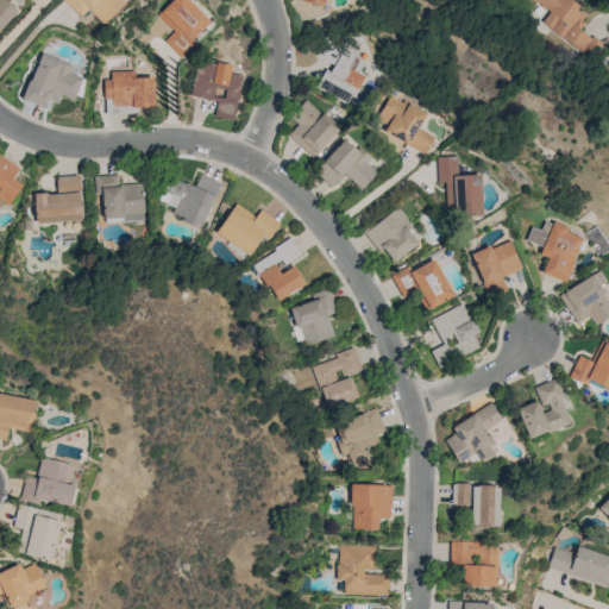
[(0,0),(0,29),(17,8),(6,0),(0,0)]
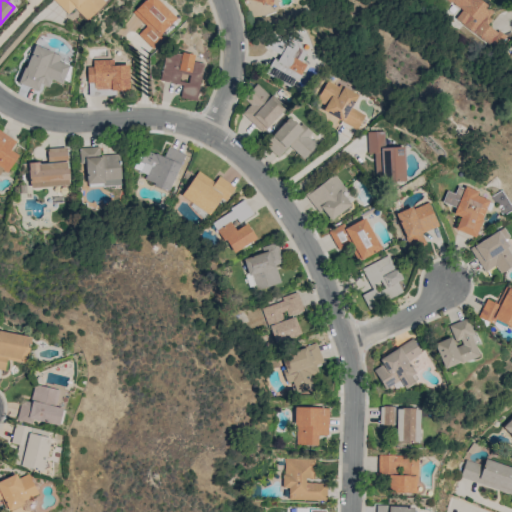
[(86,20),(105,0),(52,0),(67,14),(73,8),(86,20)]
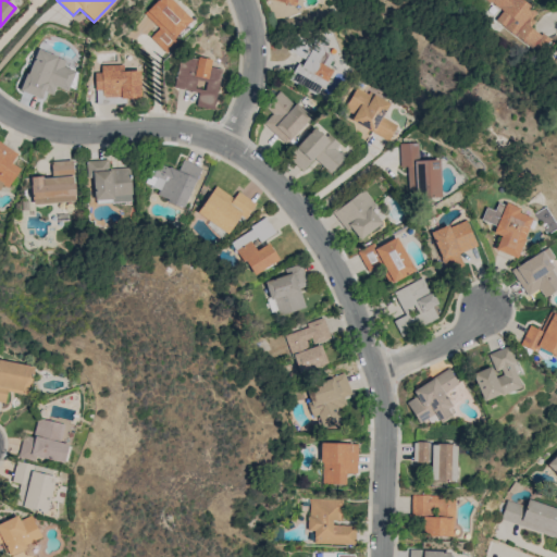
[(174,36),(192,21),(171,0),(157,0),(144,13),(158,28),(149,37),(165,53),(178,40),(174,36)]
